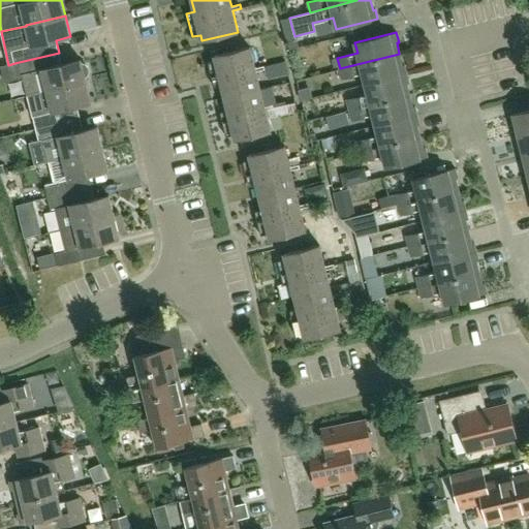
[(221,85),(227,111),(220,112),(226,136),(234,134),(235,139),(271,131),(266,110),(274,107),(274,104),(265,106),(256,71),(266,69),(265,66),(255,68),(250,47),(214,56),(215,60),(208,62),(214,86),(221,85)]
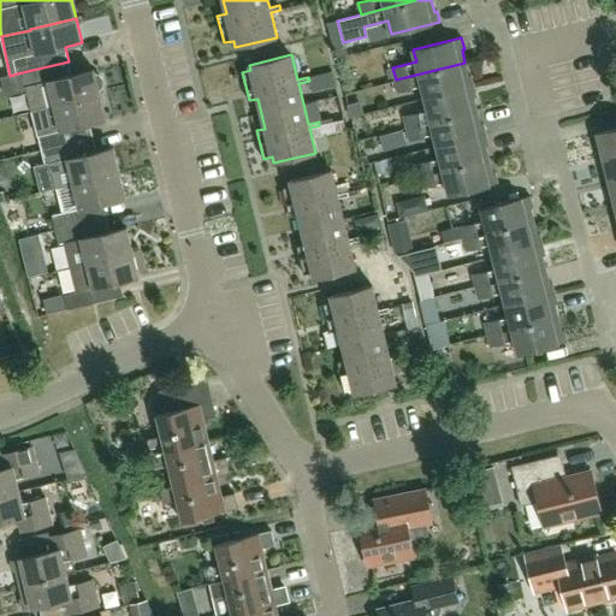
[(69,61),(17,73),(21,88),(27,87),(31,111),(55,106),(101,95),(100,92),(102,88),(104,83),(104,80),(100,76),(95,73),(95,70),(72,75),(69,61)]
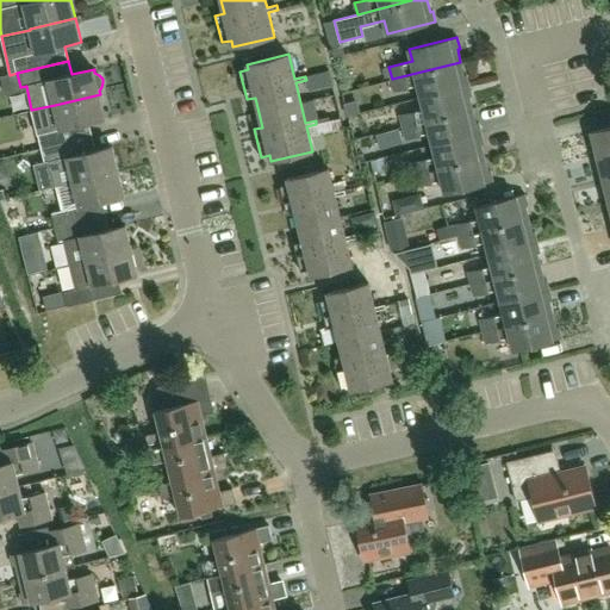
[(464,76),(460,62),(392,79),(394,91),(417,85),(421,97),(470,85),(467,75),(464,76)]
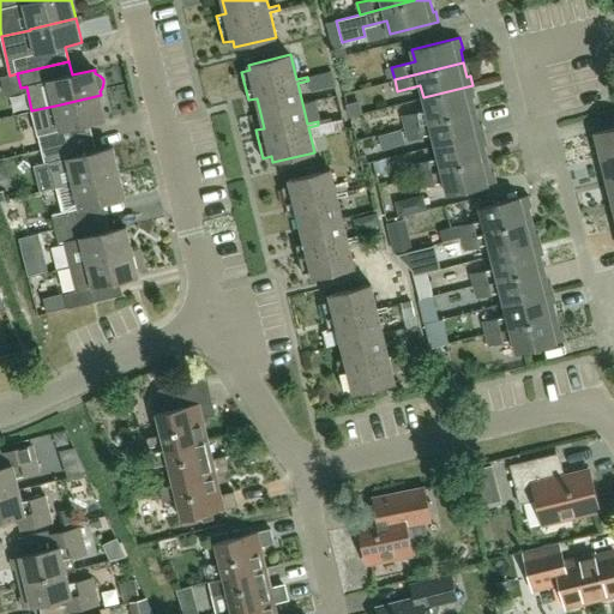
[(475,96),(473,85),(423,97),(426,109),(403,115),(405,127),(475,110),(473,97),(475,96)]
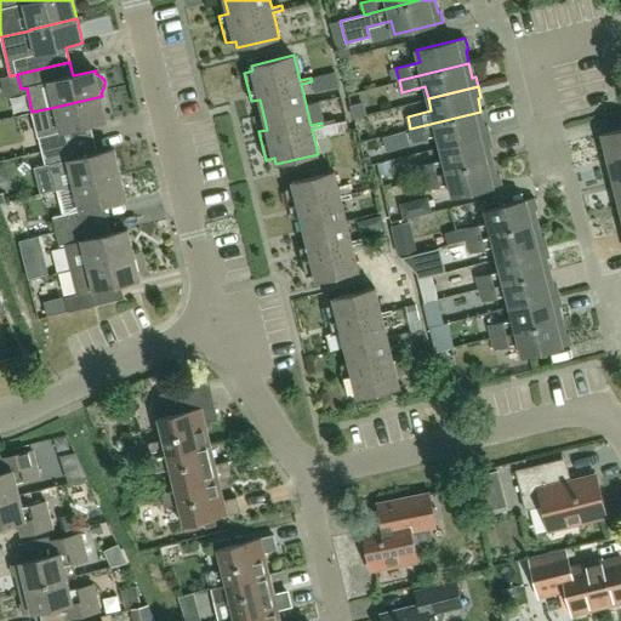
[(60,120),(35,126),(43,152),(44,152),(95,140),(91,125),(108,120),(102,96),(56,107),(60,120)]
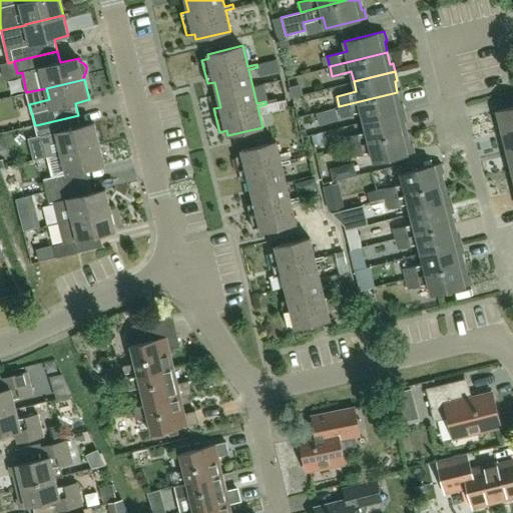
[(400,104),(397,92),(339,106),(342,116),(361,111),(364,121),(405,111),(403,103),(400,104)]
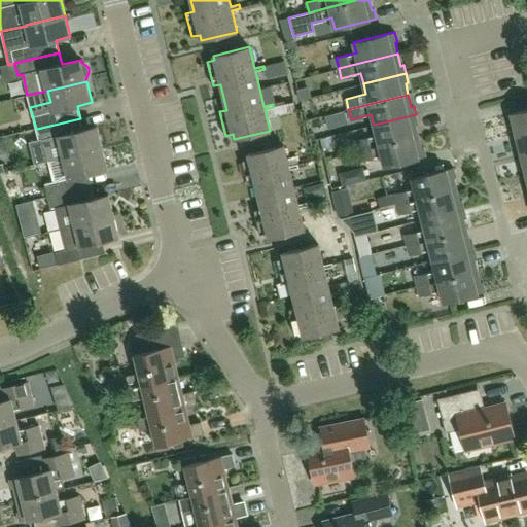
[(282,123),(299,121),(297,106),(281,107),(282,123)]
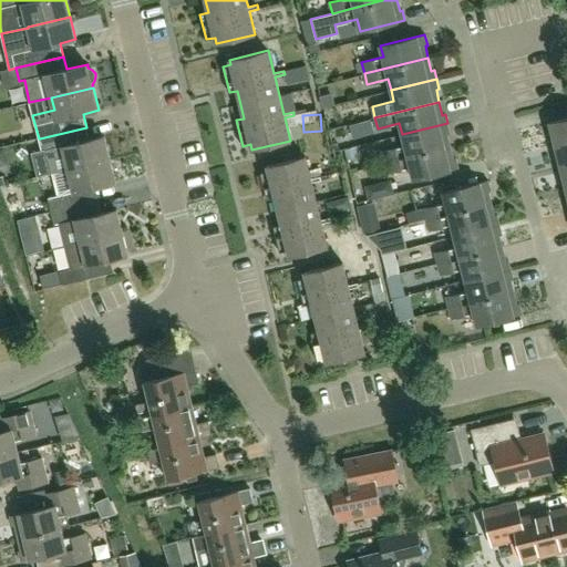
[(555,145),(566,142),(566,117),(549,123),(555,145)]
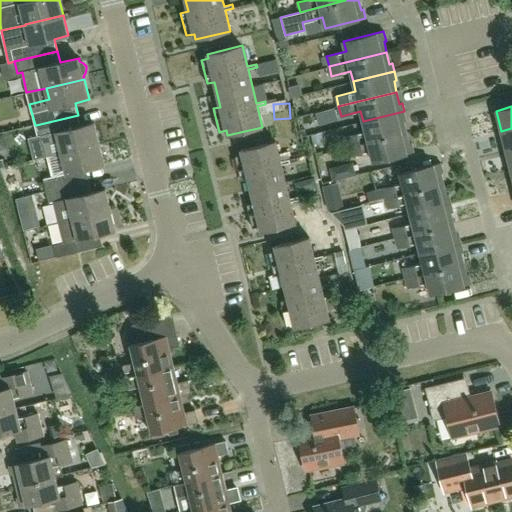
[(406,120),(404,111),(363,121),(365,131),(346,136),(348,146),(406,131),(404,121),(406,120)]
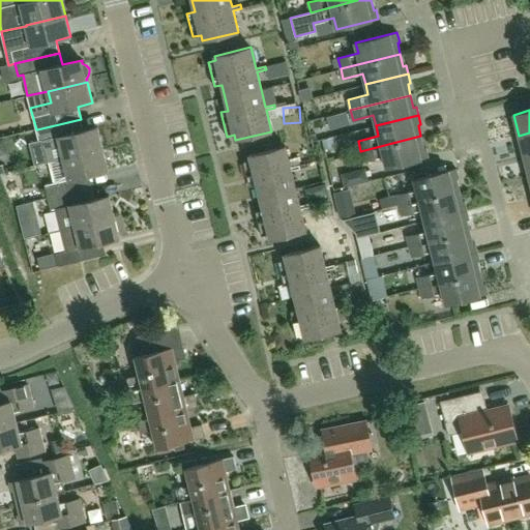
[(47,163),(50,162),(104,149),(98,127),(83,131),(81,119),(37,129),(40,142),(41,141),(47,163)]
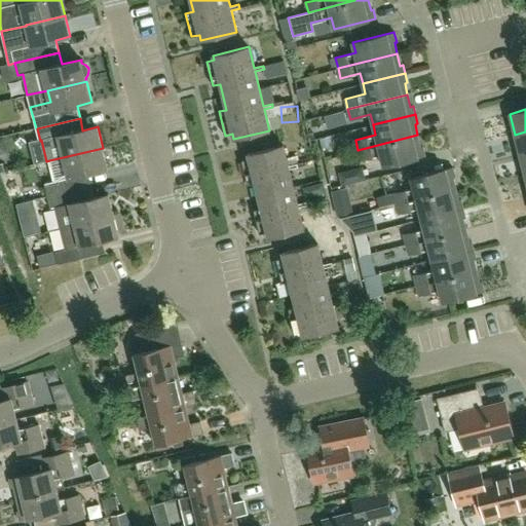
[(525,132),(515,135),(520,155),(525,153),(525,132)]
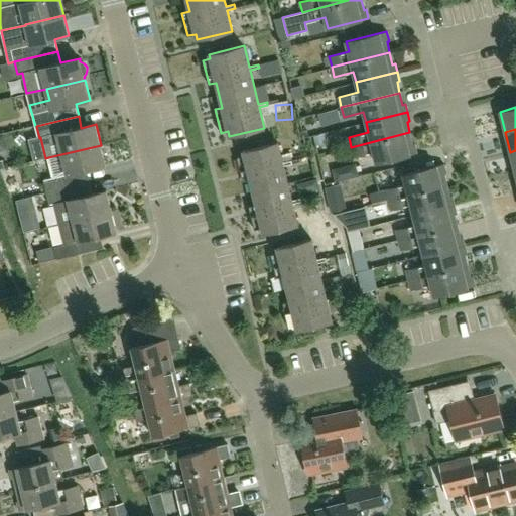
[(412,144),(409,132),(351,147),(354,157),(373,152),(376,163),(417,152),(415,143),(412,144)]
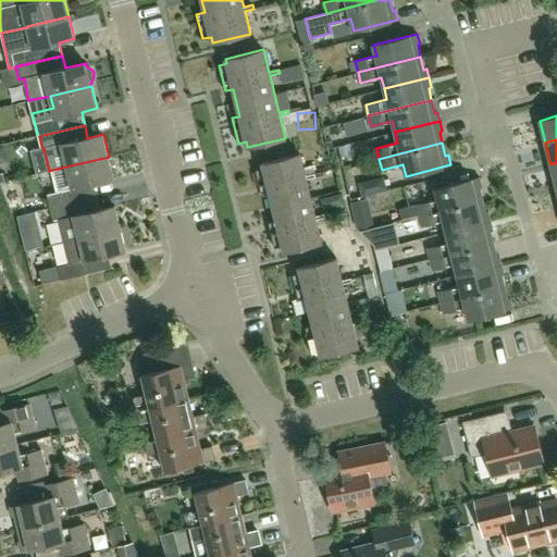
[(312,165),(304,168),(300,153),(262,163),(263,168),(256,170),(262,195),(270,194),(276,220),(269,222),(275,247),(282,246),(284,251),(322,242),(317,220),(324,218),(324,213),(316,215),(307,180),(316,177),(312,165)]
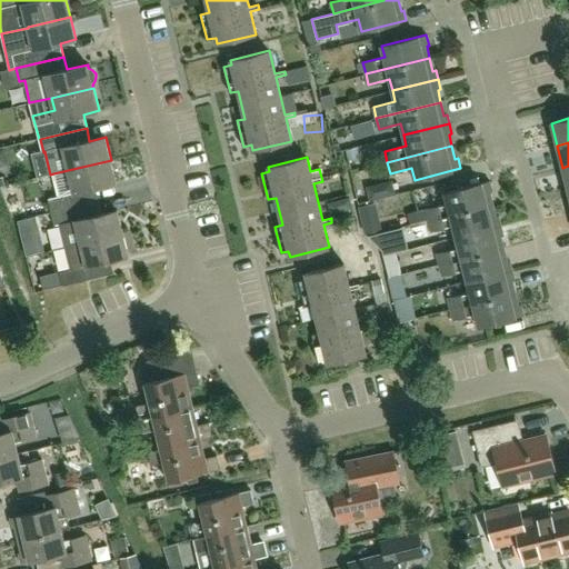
[(49,199),(52,212),(99,201),(96,188),(117,182),(111,160),(53,173),(59,197),(49,199)]
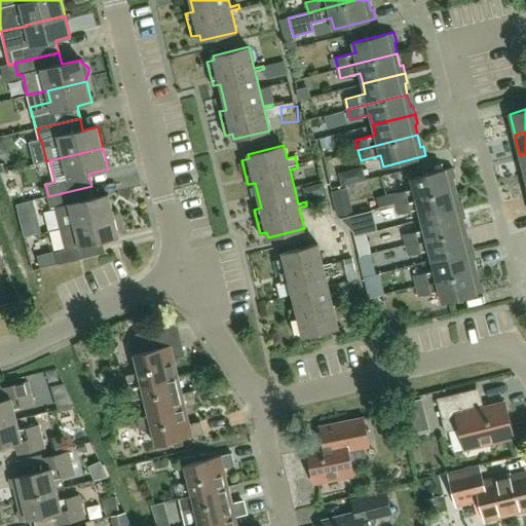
[(396,203),(455,189),(452,178),(455,177),(452,166),(410,178),(413,187),(393,192),(396,203)]
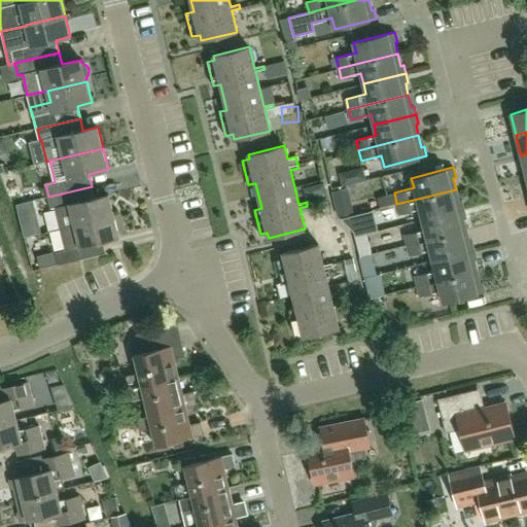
[(56,208),(61,229),(114,215),(109,195),(95,199),(92,186),(48,197),(51,209),(56,208)]
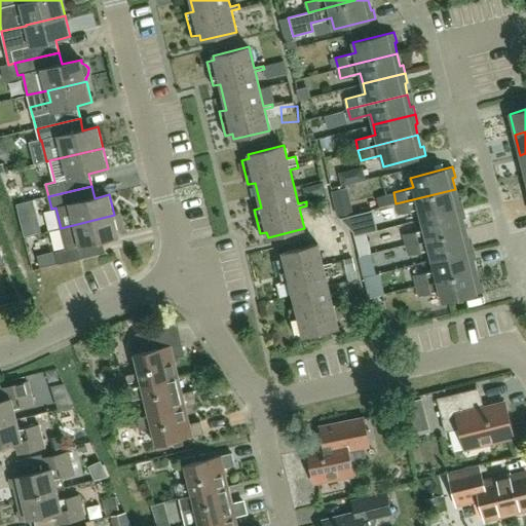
[(458,200),(455,189),(396,203),(399,214),(418,209),(421,219),(463,209),(460,199),(458,200)]
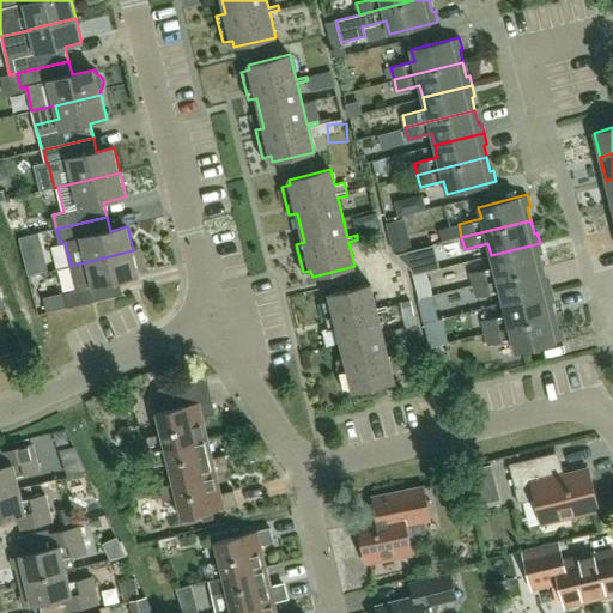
[(542,253),(540,243),(491,255),(493,266),(471,272),(474,285),(542,267),(539,254),(542,253)]
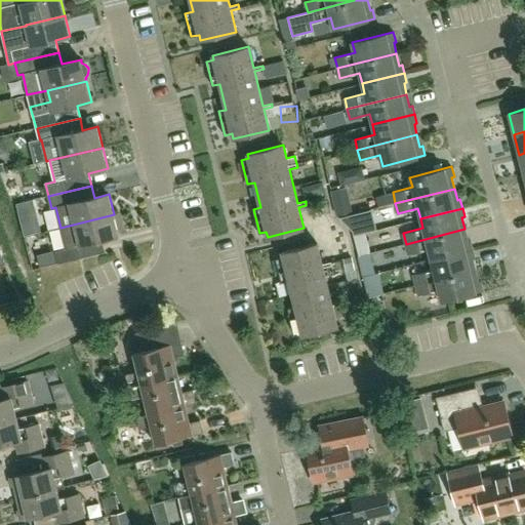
[(114,214),(61,228),(66,249),(55,251),(58,264),(106,253),(103,241),(119,237),(114,214)]
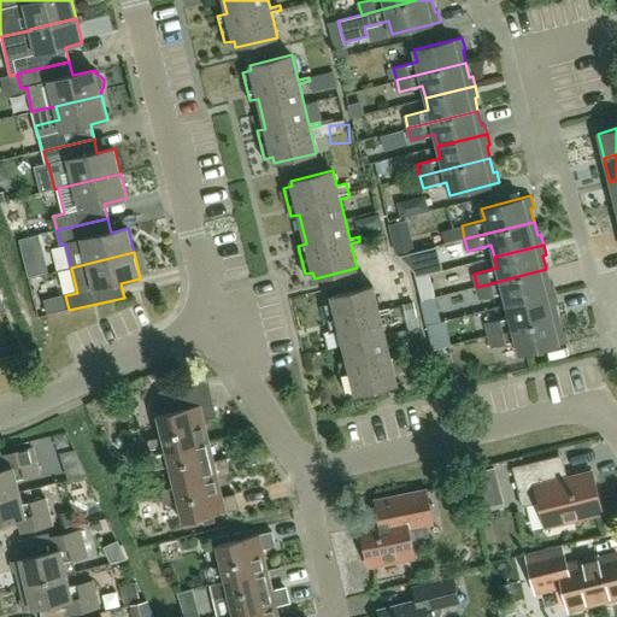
[(550,283),(546,269),(477,287),(480,298),(503,293),(506,305),(556,292),(553,282),(550,283)]
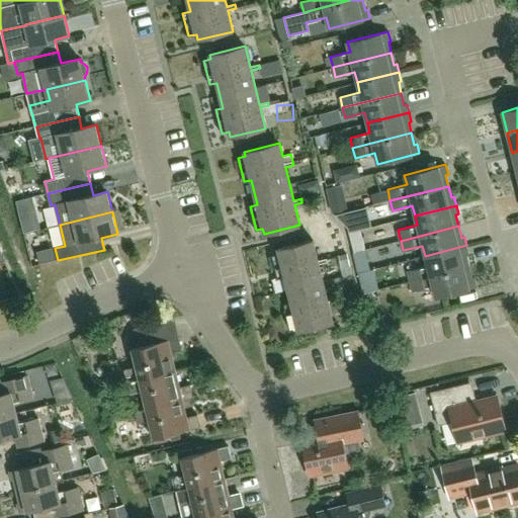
[(285,277),(291,303),(284,305),(289,328),(297,327),(298,331),(333,323),(328,301),(337,299),(336,295),(328,297),(320,264),(328,262),(327,258),(319,260),(314,241),(278,249),(279,254),(272,255),(278,279),(285,277)]
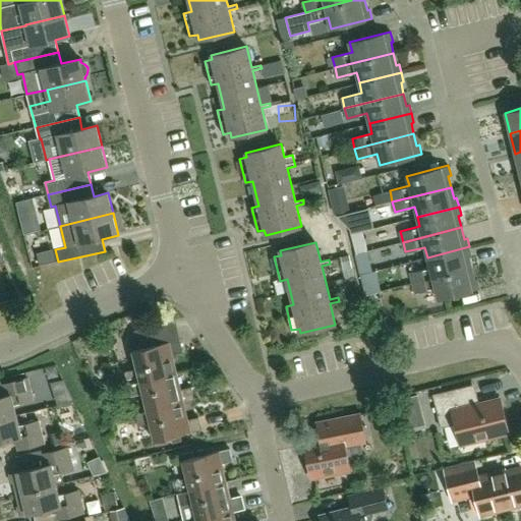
[(471,255),(469,246),(427,257),(429,267),(410,272),(413,282),(472,268),(469,256),(471,255)]
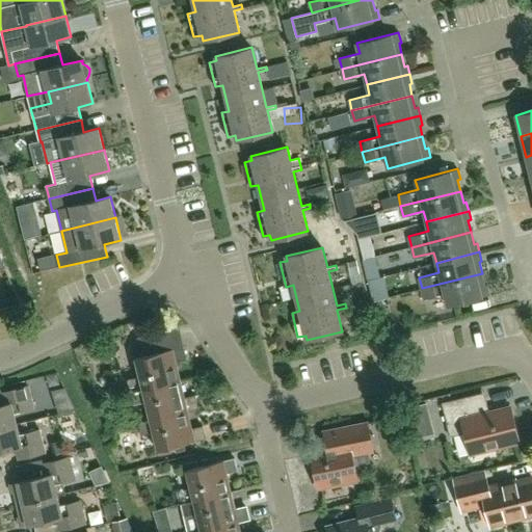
[(485,286),(482,273),(422,288),(424,298),(445,293),(447,304),(489,294),(487,285),(485,286)]
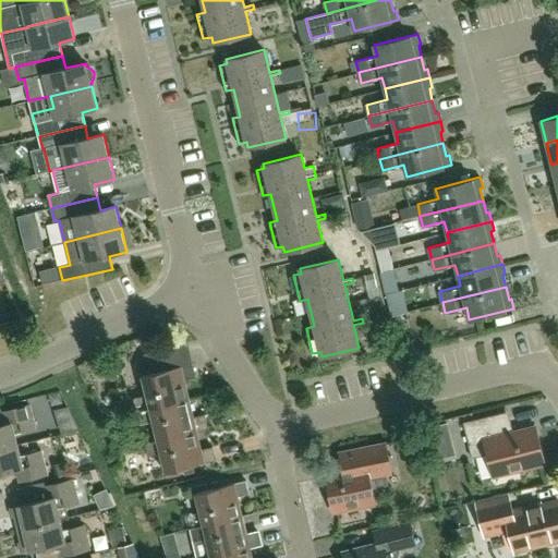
[(134,398),(137,411),(187,398),(183,379),(196,376),(193,363),(161,371),(160,365),(169,363),(167,354),(158,356),(157,351),(148,353),(144,355),(141,360),(141,365),(147,395),(134,398)]
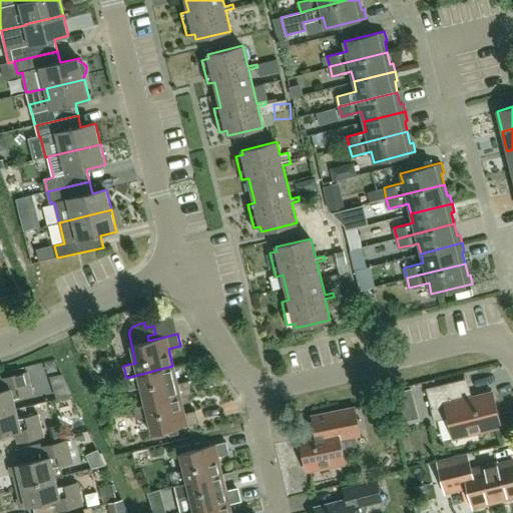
[(141,387),(145,404),(180,396),(191,393),(188,381),(177,383),(172,366),(126,378),(129,390),(141,387)]
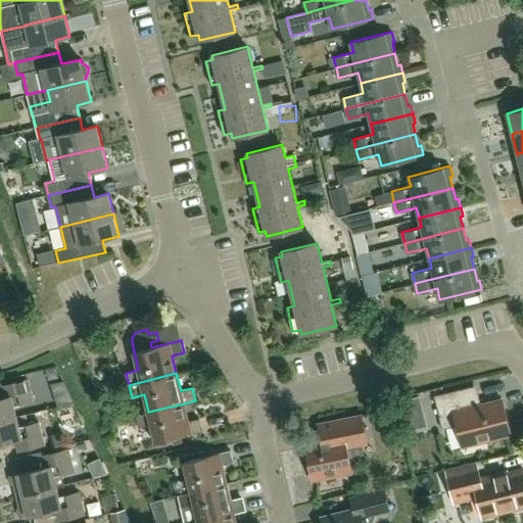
[(0,420),(16,417),(13,407),(34,401),(28,379),(2,385),(5,397),(0,398),(0,420)]
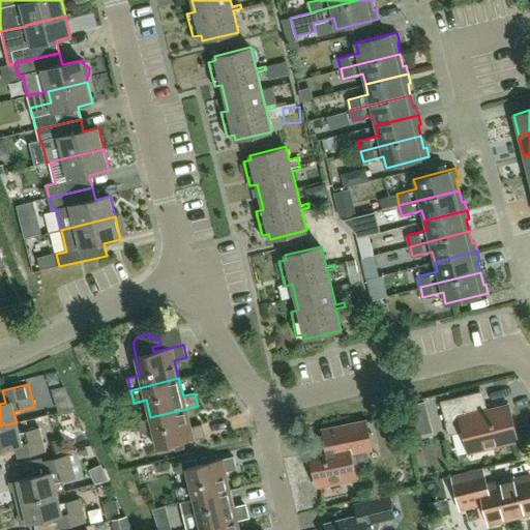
[(479,413),(475,393),(440,402),(448,435),(467,431),(473,451),(514,441),(505,407),(479,413)]
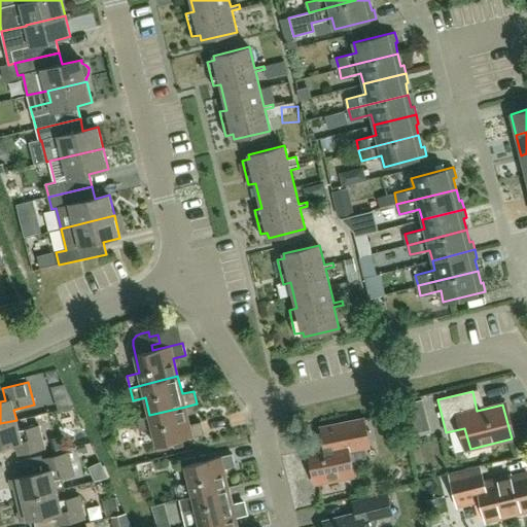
[(149,415),(144,416),(137,418),(140,431),(152,428),(156,446),(173,442),(174,448),(183,446),(182,440),(205,434),(202,421),(189,424),(185,407),(149,415)]
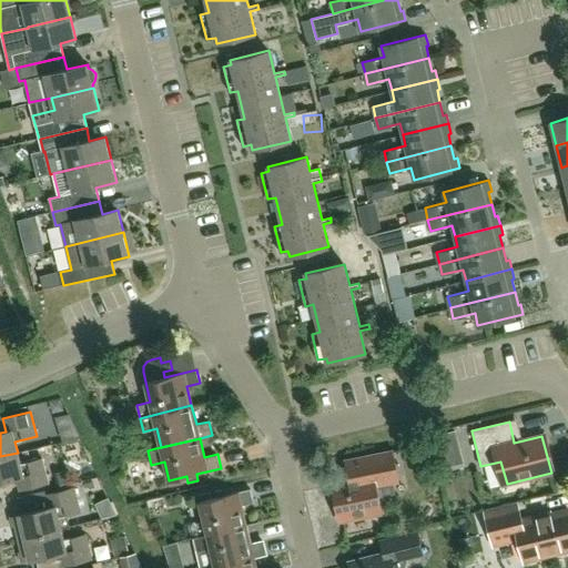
[(18,453),(0,456),(0,479),(16,476),(19,489),(48,483),(42,458),(20,464),(18,453)]
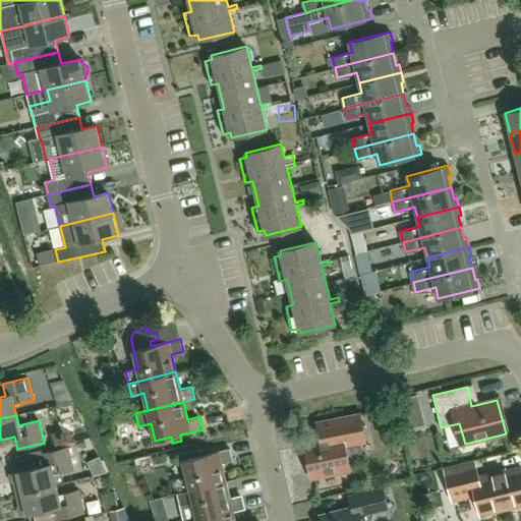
[(349,468),(347,457),(362,454),(360,442),(366,441),(360,415),(315,424),(320,443),(304,446),(311,476),(349,468)]
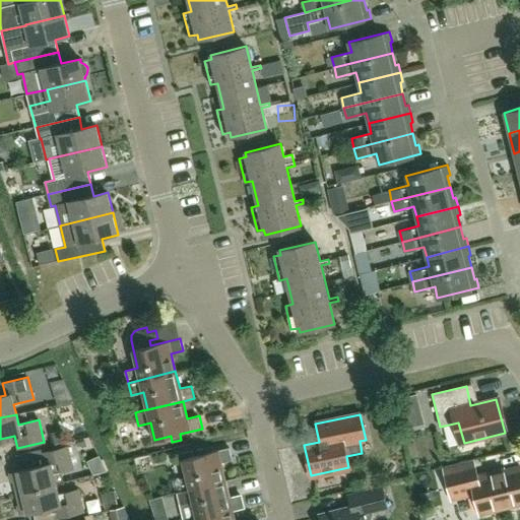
[(13,481),(15,493),(56,483),(57,484),(63,482),(61,471),(73,468),(68,446),(41,452),(44,464),(9,472),(11,481),(13,481)]
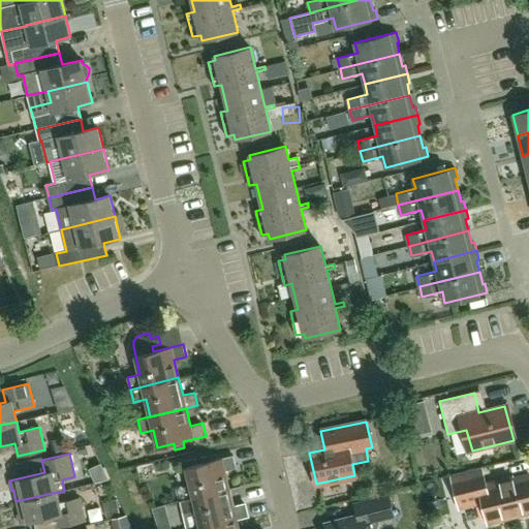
[(190,485),(178,488),(181,500),(230,489),(226,470),(237,468),(234,455),(186,467),(190,485)]
